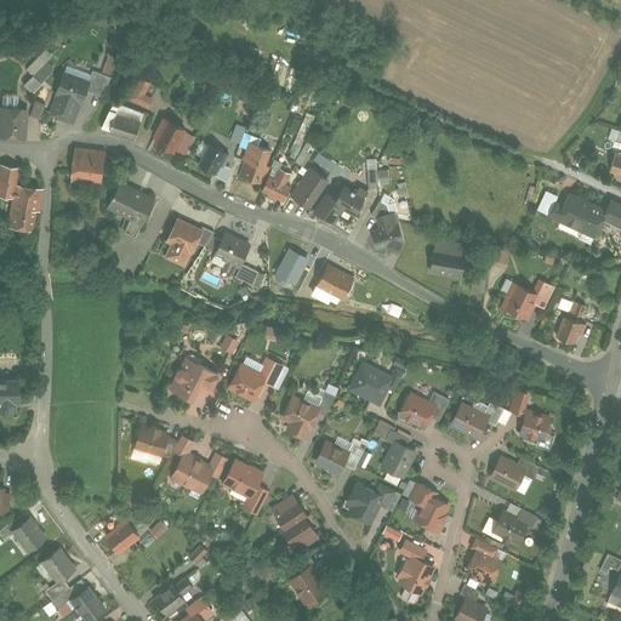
[(45,45),(26,64),(33,73),(41,81),(61,62),(45,45)]
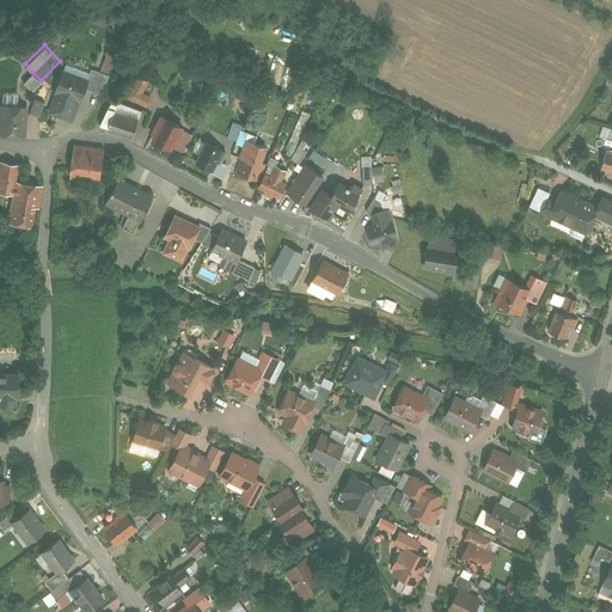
[(360,48),(355,57),(367,63),(372,54),(360,48)]
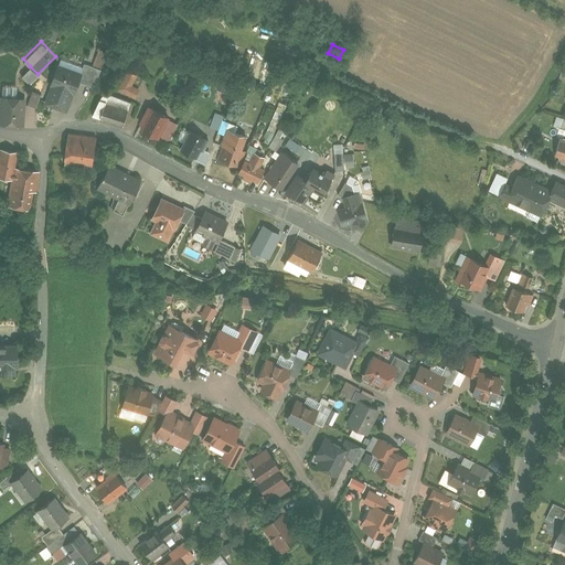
[(99,49),(93,65),(102,68),(105,61),(108,52),(99,49)]
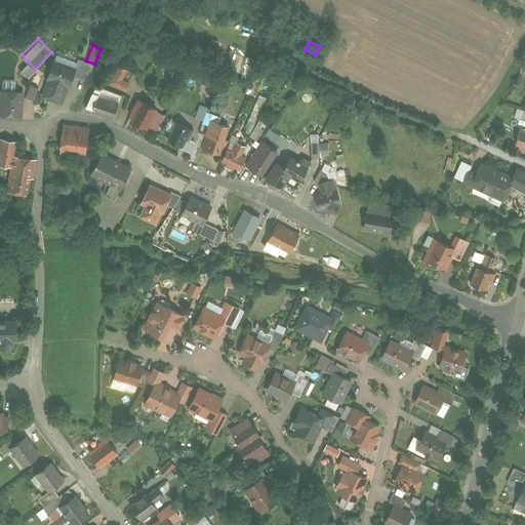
[(76,66),(54,57),(47,76),(48,76),(41,96),(62,104),(70,84),(71,84),(74,76),(78,67),(76,66)]
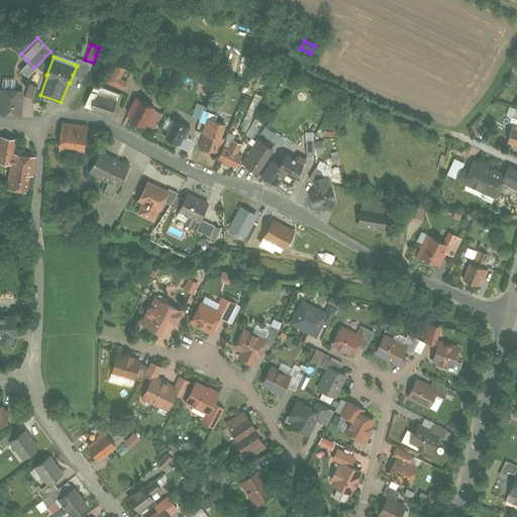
[(77,66),(73,75),(85,79),(93,63),(85,60),(78,57),(75,65),(77,66)]
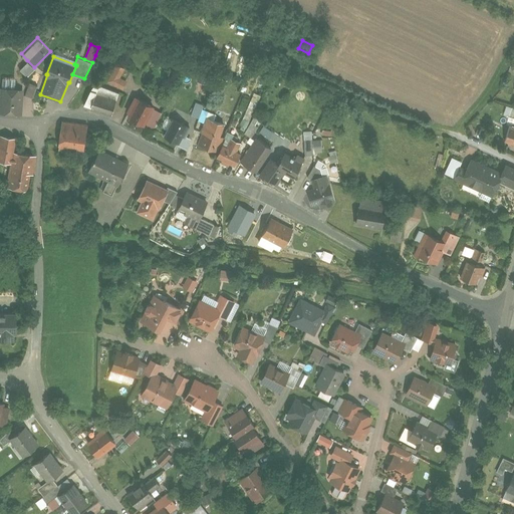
[(34,67),(27,60),(20,67),(26,74),(34,67)]
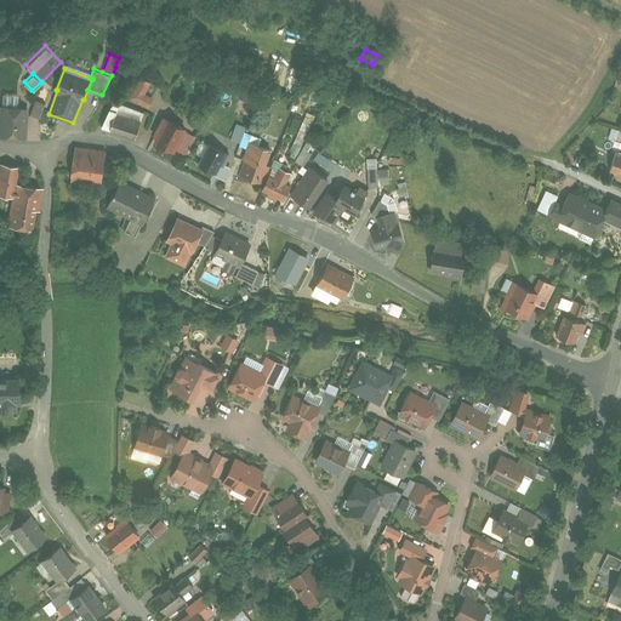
[(129,98),(148,108),(154,98),(144,93),(149,85),(138,79),(129,98)]
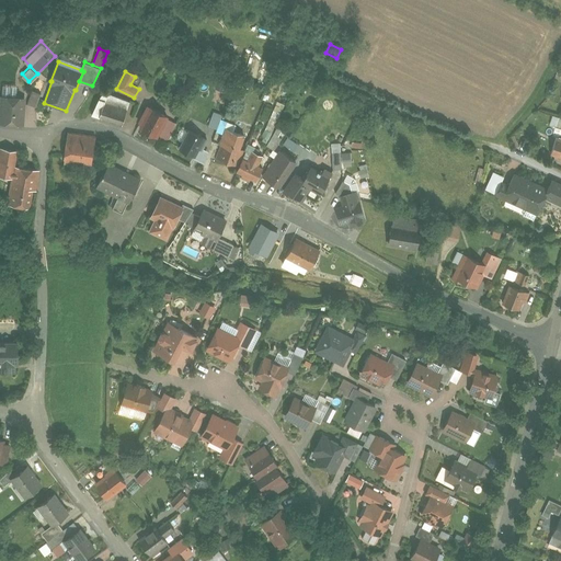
[(229,92),(232,81),(220,78),(217,89),(229,92)]
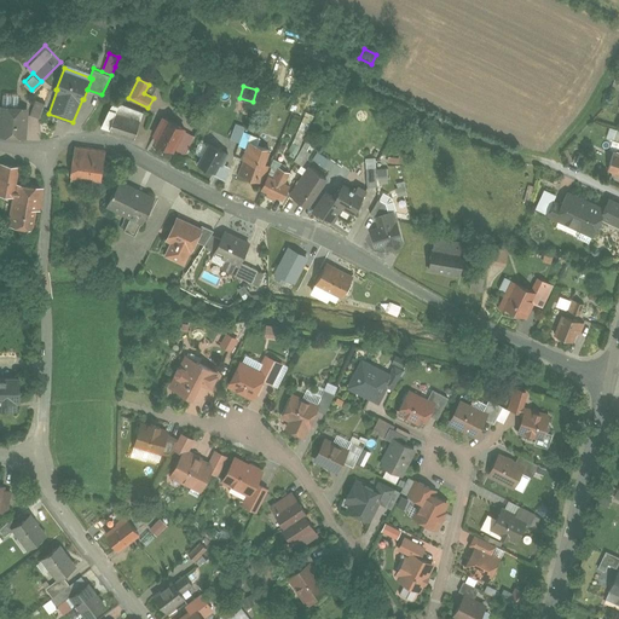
[(32,113),(41,116),(46,102),(36,98),(32,113)]
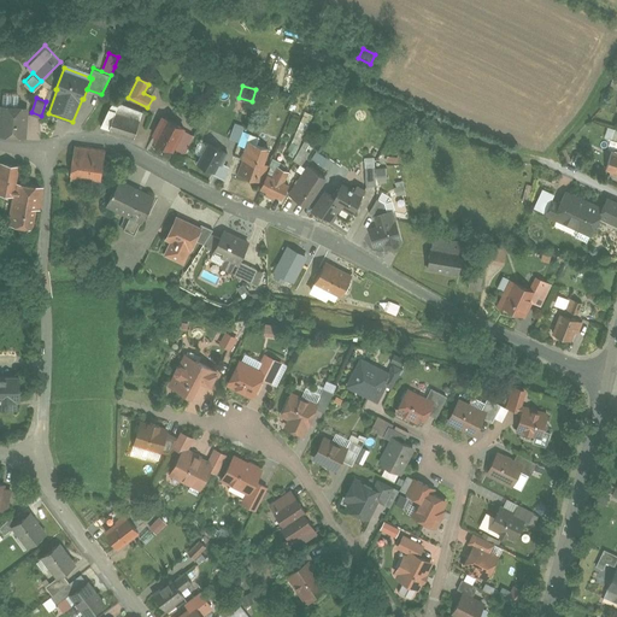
[(144,111),(115,100),(109,107),(101,125),(110,128),(116,111),(140,119),(144,111)]
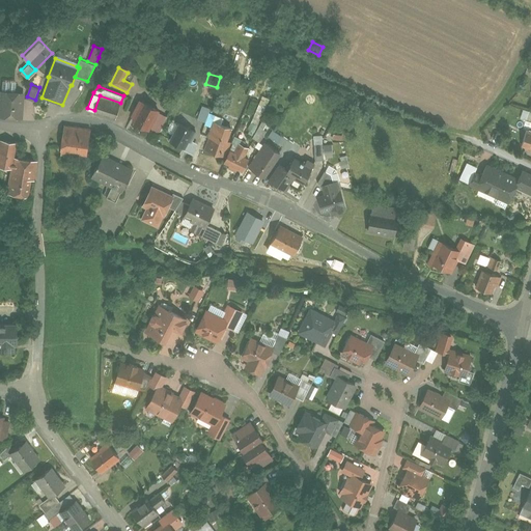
[(20,89),(1,88),(0,103),(0,114),(19,116),(20,89)]
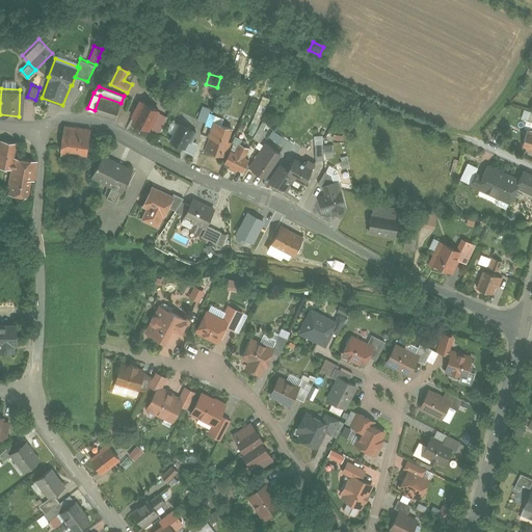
[(95,110),(116,117),(121,103),(100,96),(95,110)]
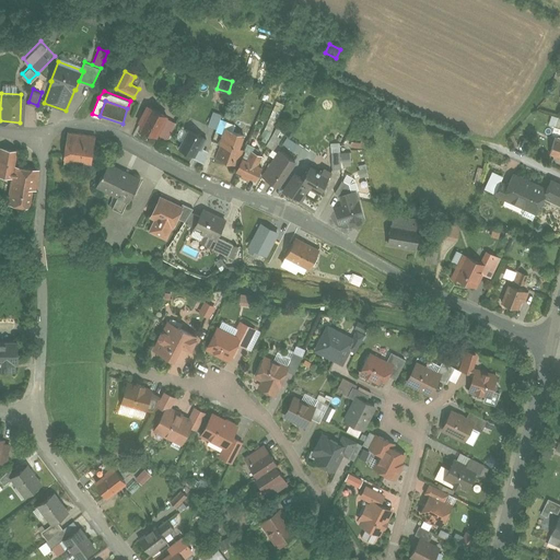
[(154,135),(165,114),(146,105),(138,123),(141,124),(140,128),(154,135)]
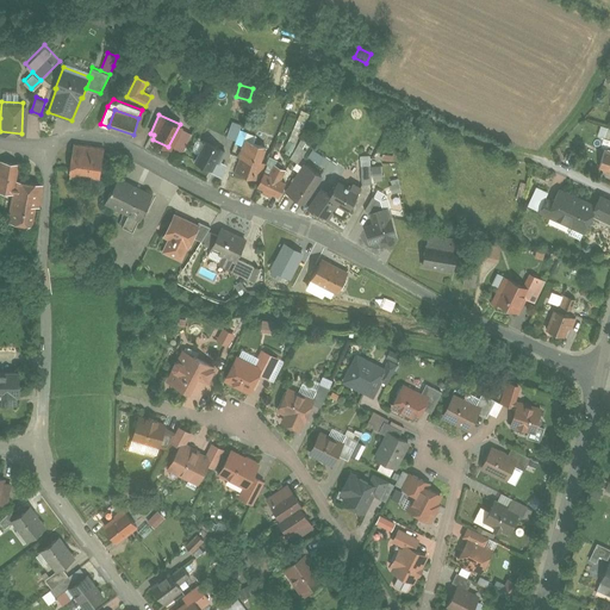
[(237,139),(241,123),(231,122),(228,138),(237,139)]
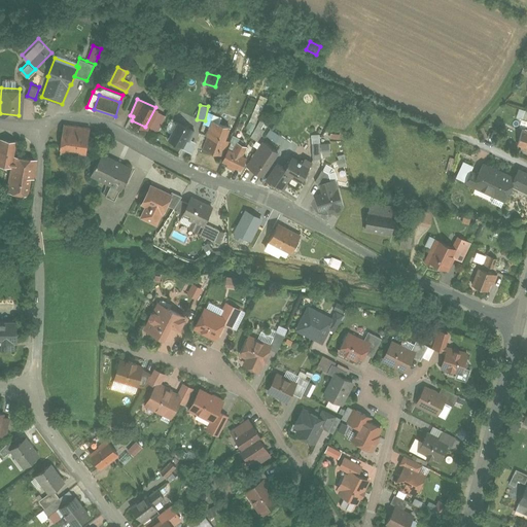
[(182,146),(191,129),(176,120),(167,137),(182,146)]
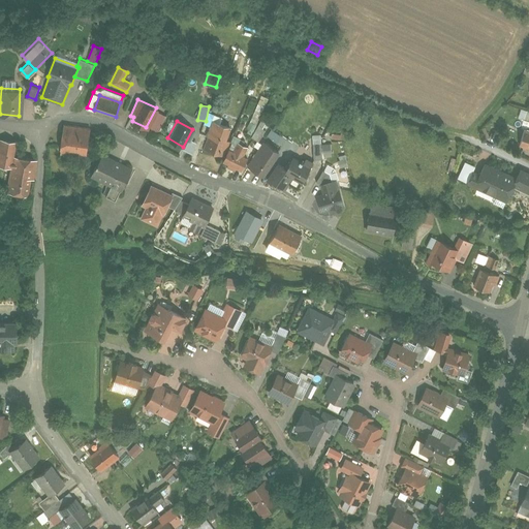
[(251,137),(258,142),(267,130),(262,128),(266,124),(261,121),(251,137)]
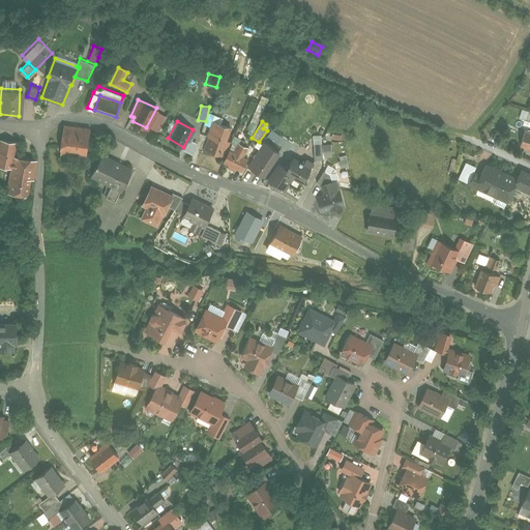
[(221,155),(231,128),(213,122),(208,137),(210,138),(205,150),(221,155)]
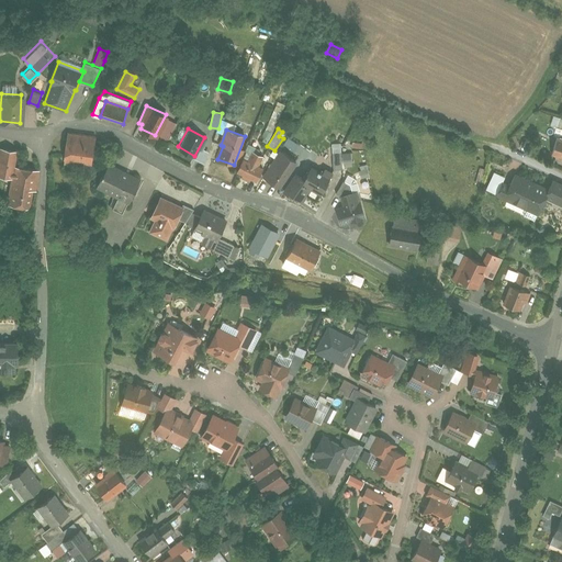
[(97,135),(67,132),(65,155),(64,163),(93,166),(97,135)]
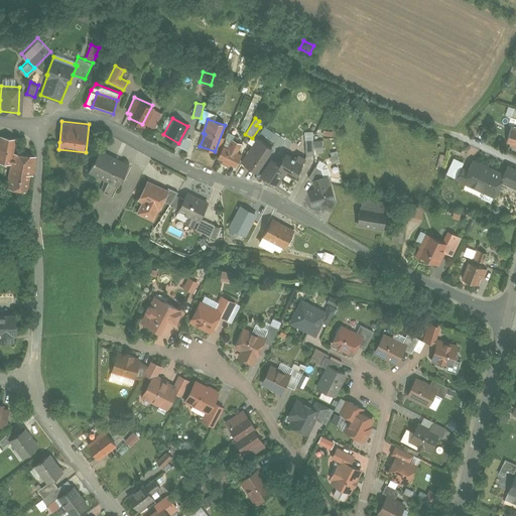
[(319,126),(312,122),(307,133),(313,133),(313,132),(315,133),(319,126)]
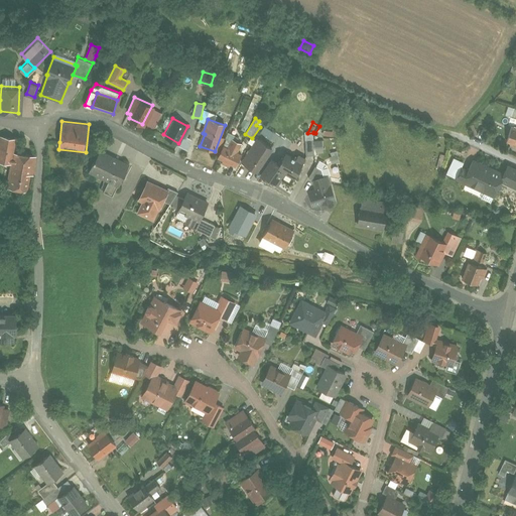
[(474,125),(470,127),(473,136),(478,134),(474,125)]
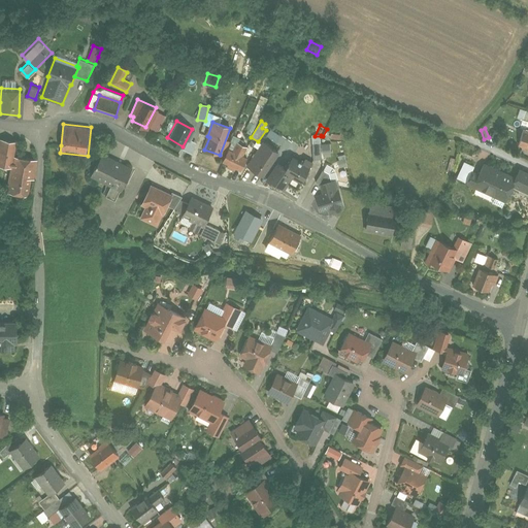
[(527,130),(524,129),(519,144),(527,146),(527,130)]
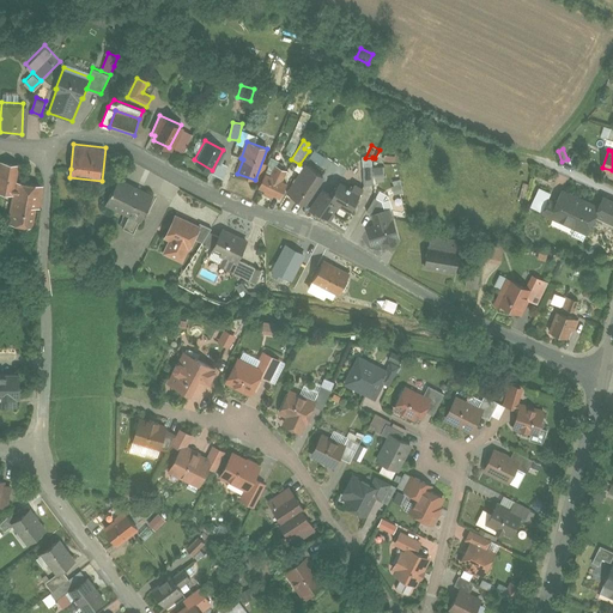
[(311,157),(322,163),(325,157),(315,151),(311,157)]
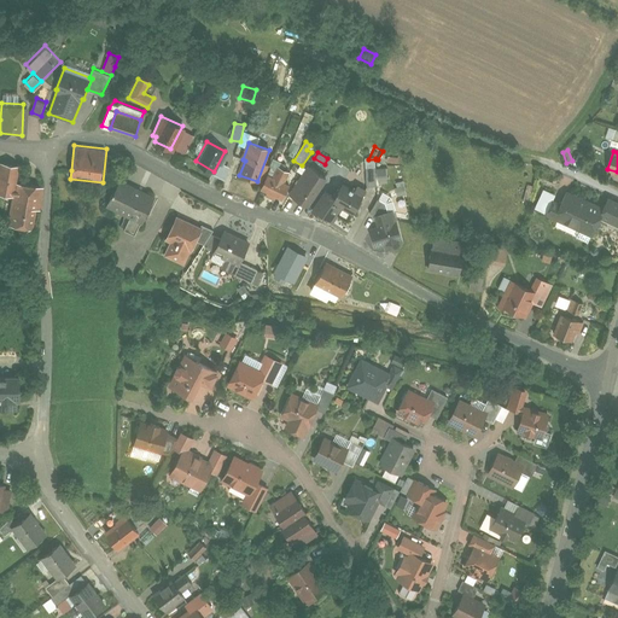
[(377,186),(375,159),(368,159),(366,159),(368,187),(377,186)]
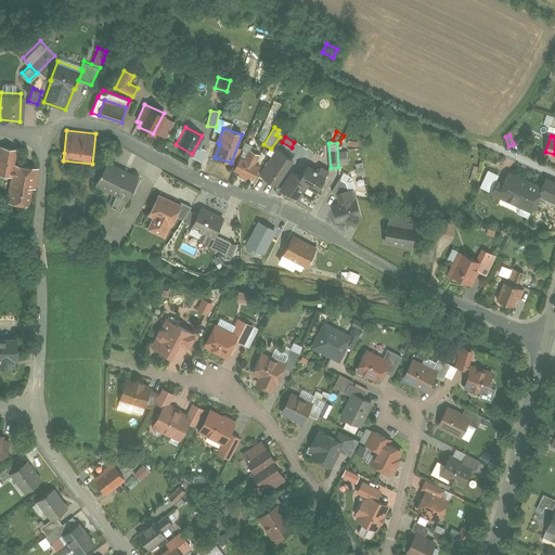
[(0,151),(0,171),(12,175),(15,162),(17,146),(1,144),(0,151)]
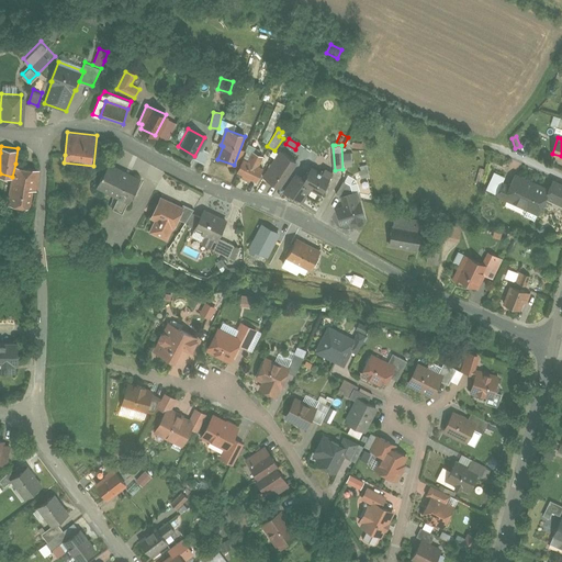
[(243,158),(236,171),(256,182),(263,168),(258,166),(263,155),(254,150),(248,161),(243,158)]
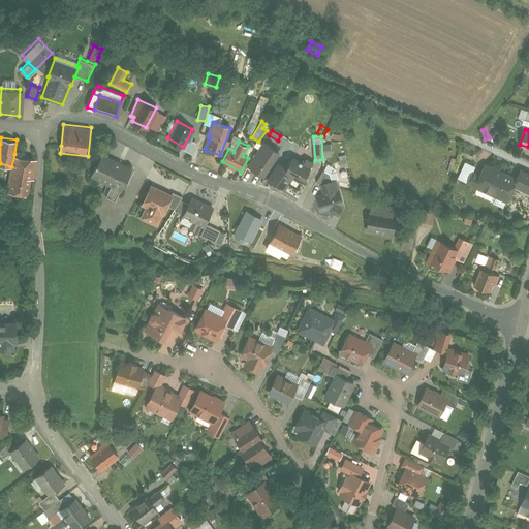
[(263,142),(248,166),(263,177),(279,152),(263,142)]
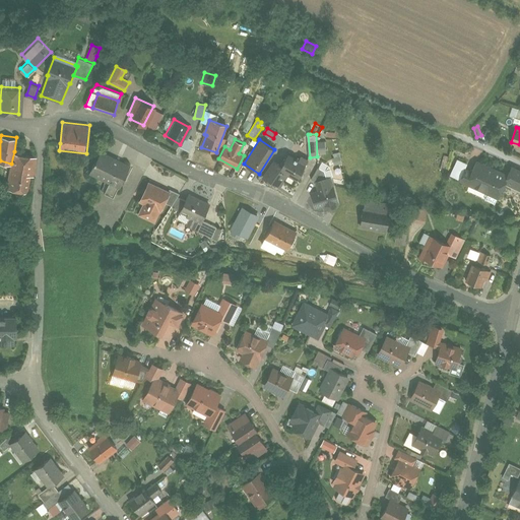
[(102,149),(89,172),(106,180),(110,182),(105,190),(105,192),(114,197),(131,165),(102,149)]
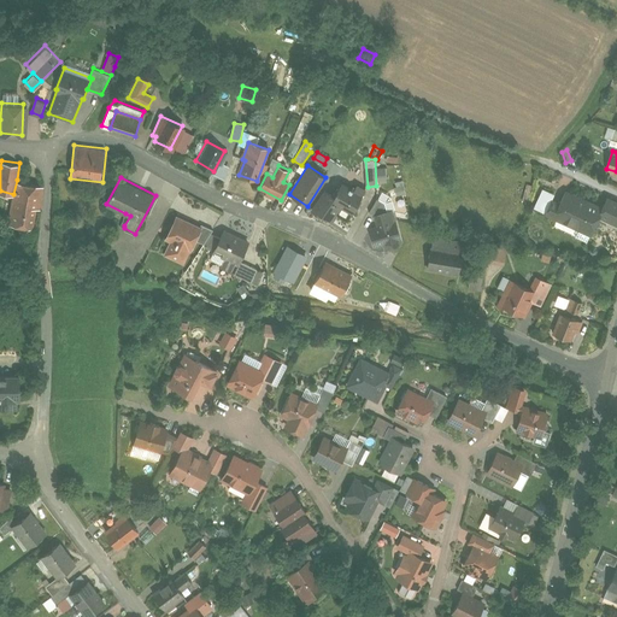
[(35,228),(43,186),(17,180),(13,194),(9,223),(35,228)]
